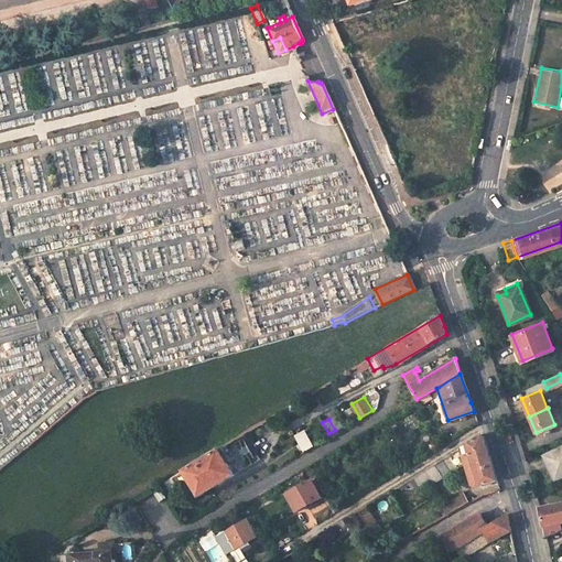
[(312,443),(304,429),(293,434),(302,450),(312,443)]
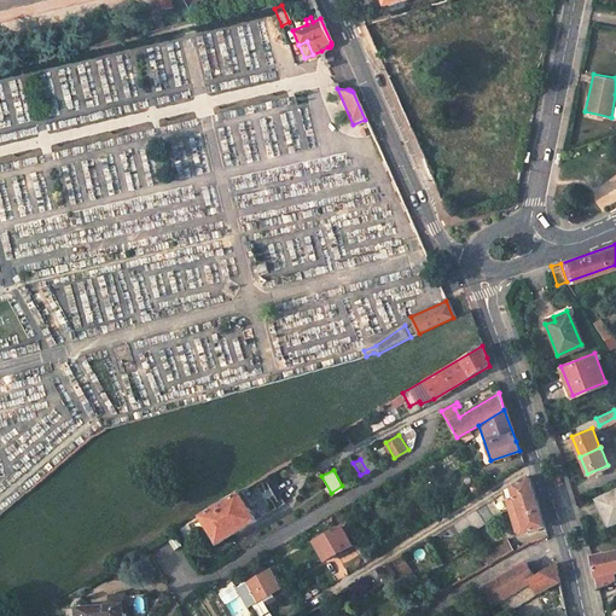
[(528,475),(505,488),(511,505),(518,532),(544,524),(541,517),(528,475)]
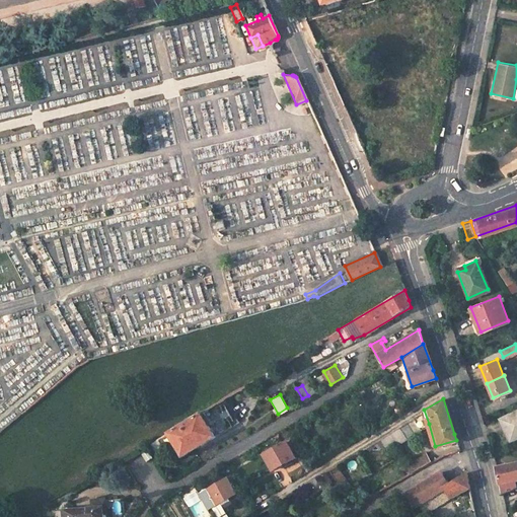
[(516,407),(500,417),(510,436),(516,432),(516,407)]
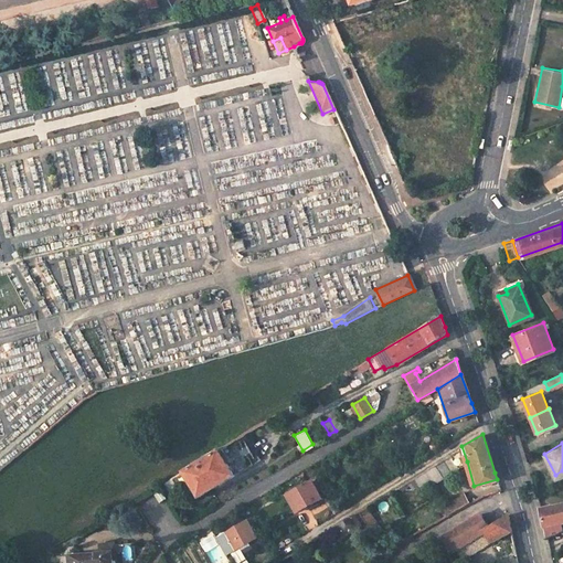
[(221,445),(183,467),(199,496),(236,473),(221,445)]
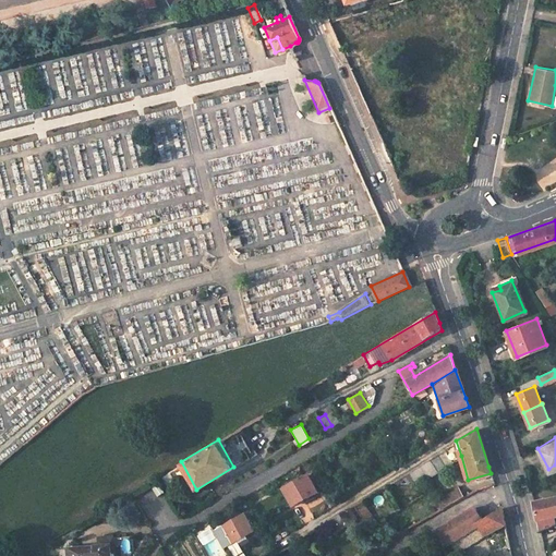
[(427,476),(456,459),(461,456),(456,440),(446,447),(411,469),(417,478),(425,471),(427,476)]
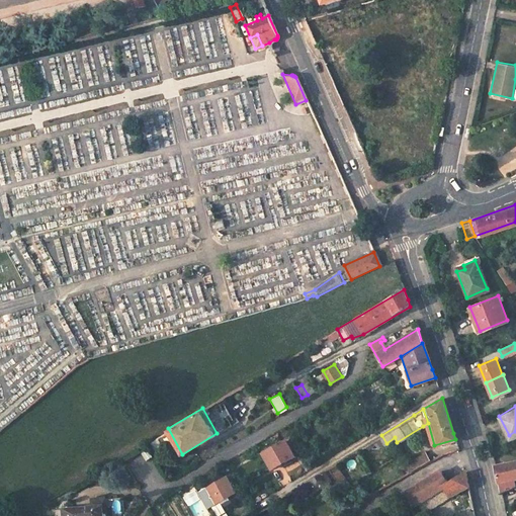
[(430,447),(434,445),(428,423),(423,426),(427,445),(430,447)]
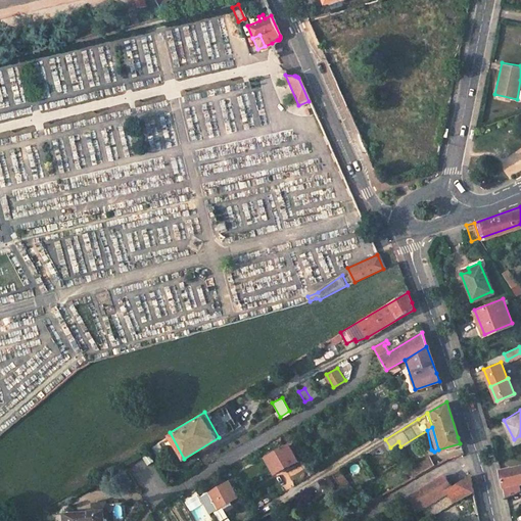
[(390,447),(385,439),(378,443),(383,453),(390,447)]
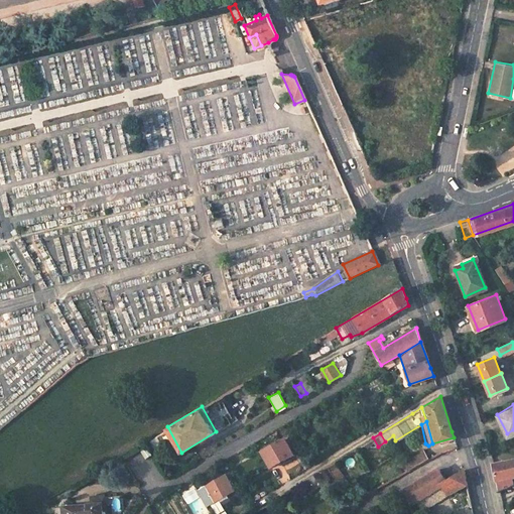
[(156,448),(161,444),(156,436),(151,439),(156,448)]
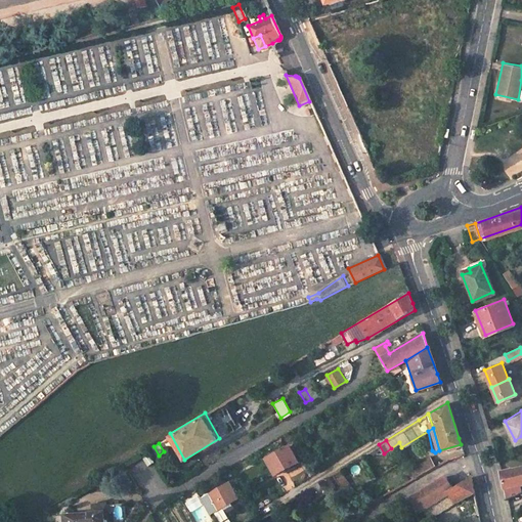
[(288,445),(264,459),(273,474),(296,461),(288,445)]
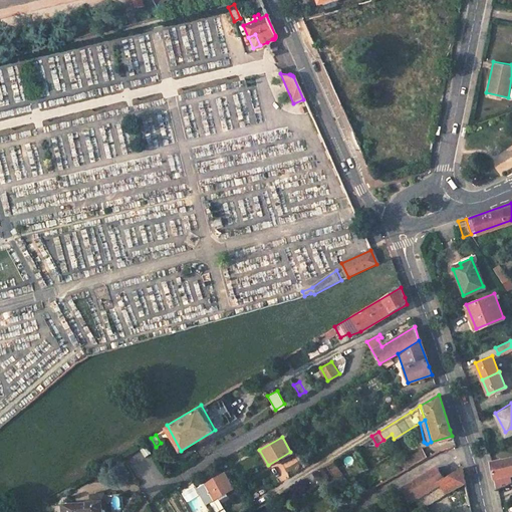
[(419,449),(402,459),(406,467),(427,456),(421,445),(418,447),(419,449)]
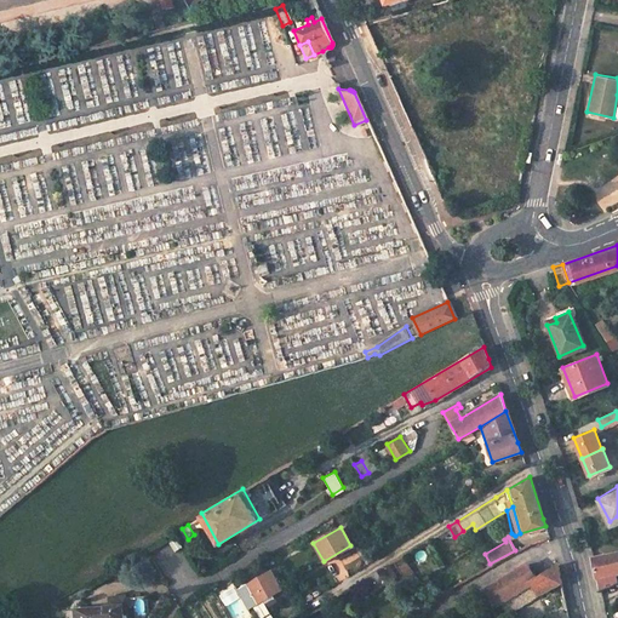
[(617,550),(591,556),(595,571),(599,589),(617,581),(614,571),(617,570),(617,550)]
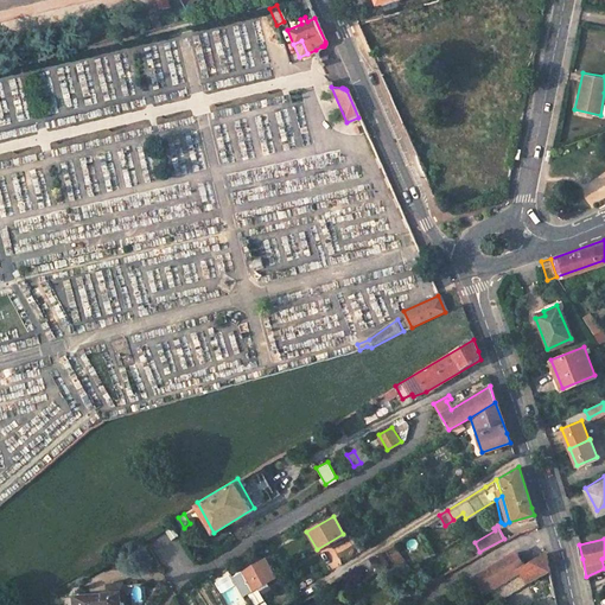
[(390,546),(384,549),(395,567),(409,574),(400,556),(397,558),(390,546)]
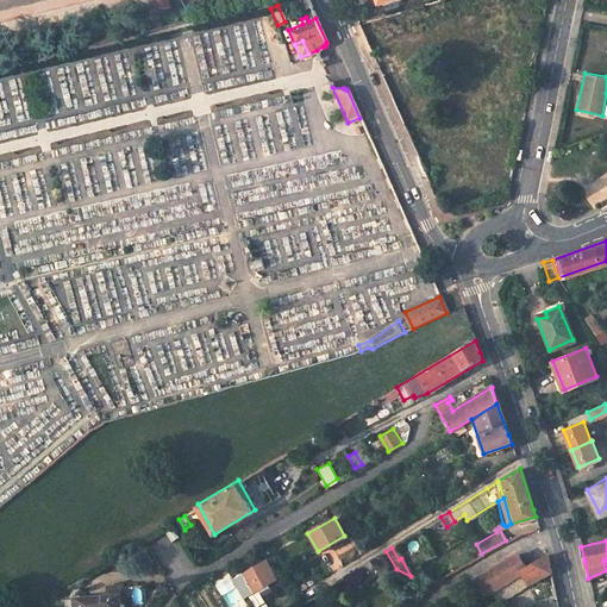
[(517,552),(480,575),(489,590),(520,570),(527,583),(550,571),(549,565),(546,554),(525,567),(517,552)]
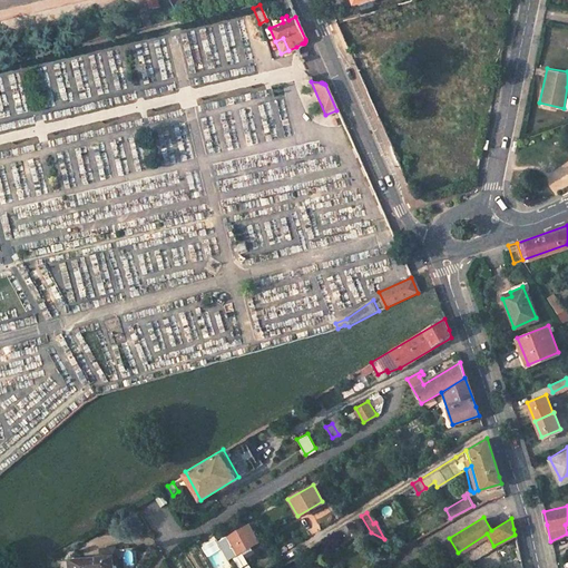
[(343,540),(362,529),(355,519),(338,530),(343,540)]
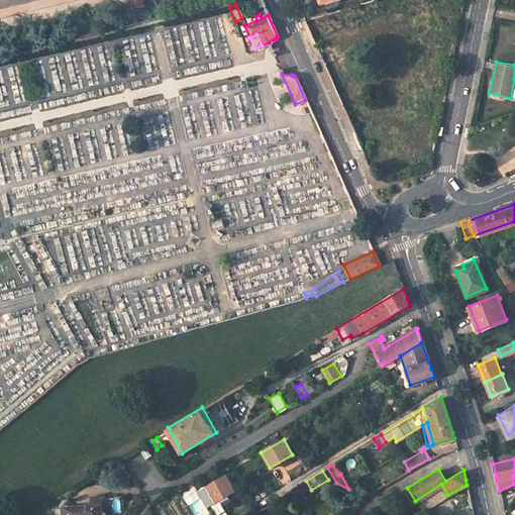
[(235,491),(226,475),(196,492),(205,508),(235,491)]
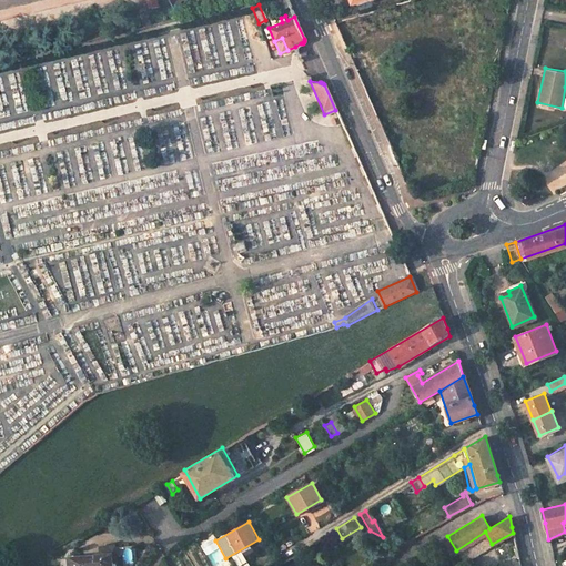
[(456,551),(463,562),(492,544),(485,532),(456,551)]
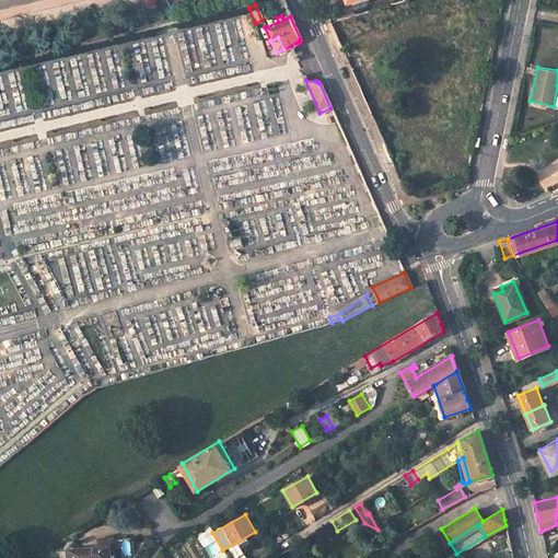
[(445,546),(450,543),(441,529),(437,532),(445,546)]
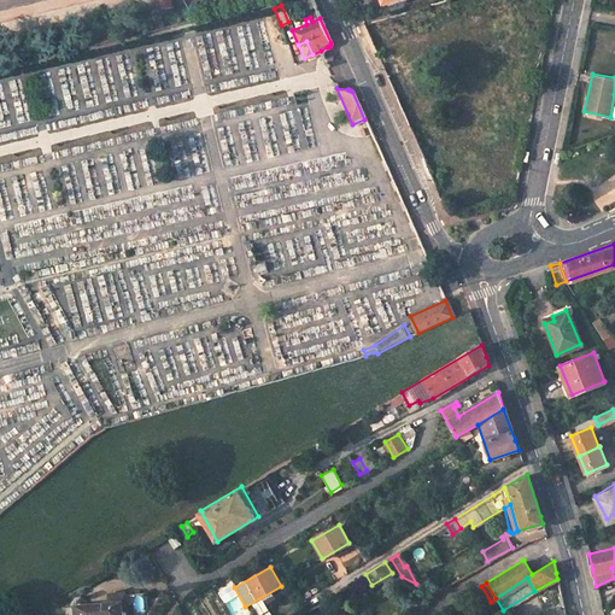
[(123,614),(123,601),(75,603),(76,614),(123,614)]
